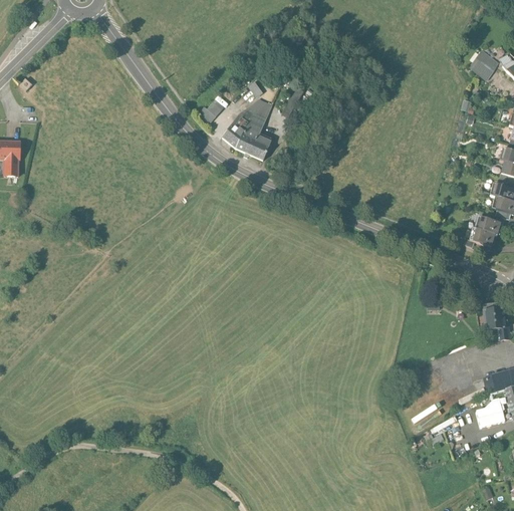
[(498,62),(483,51),(471,67),(486,78),(498,62)]
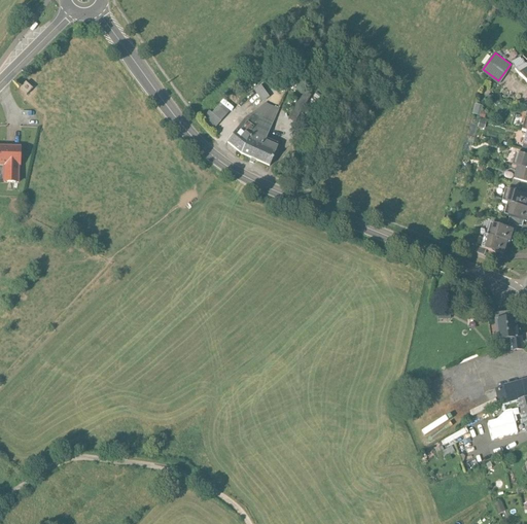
[(516,67),(519,71),(526,65),(526,61),(525,61),(516,67)]
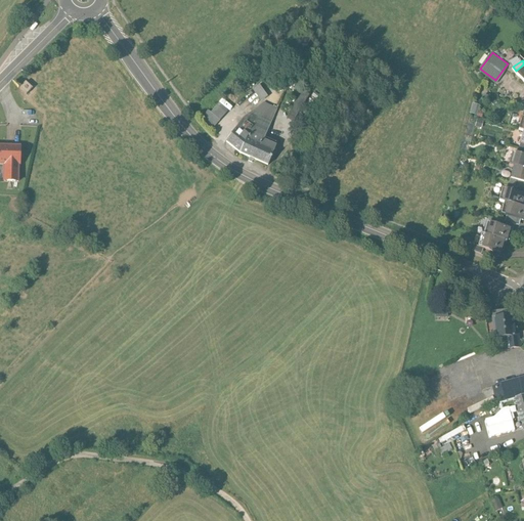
[(25,78),(19,85),(26,90),(32,84),(25,78)]
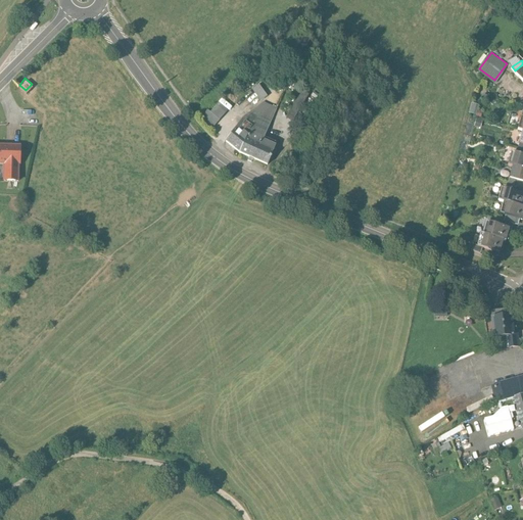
[(251,86),(259,98),(267,93),(258,81),(251,86)]
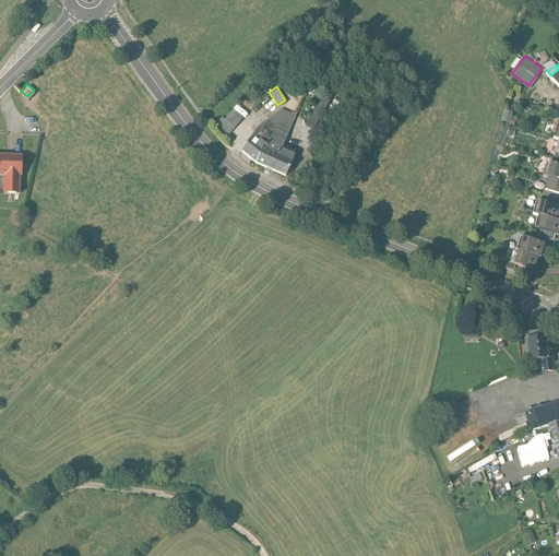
[(329,101),(321,96),(307,123),(314,128),(329,101)]
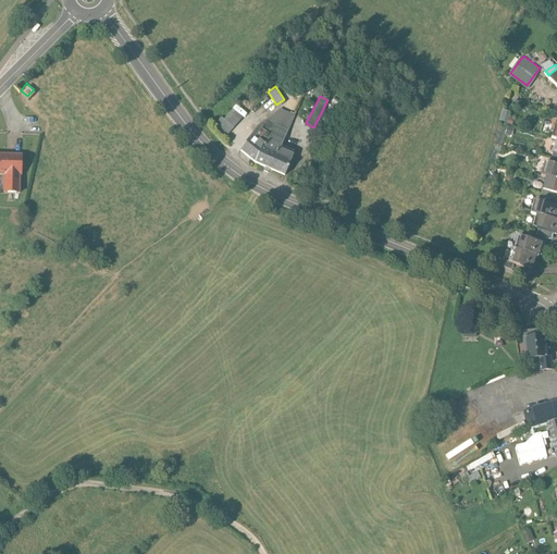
[(285,172),(293,152),(280,147),(294,112),(280,107),(260,122),(240,148),(256,160),(285,172)]
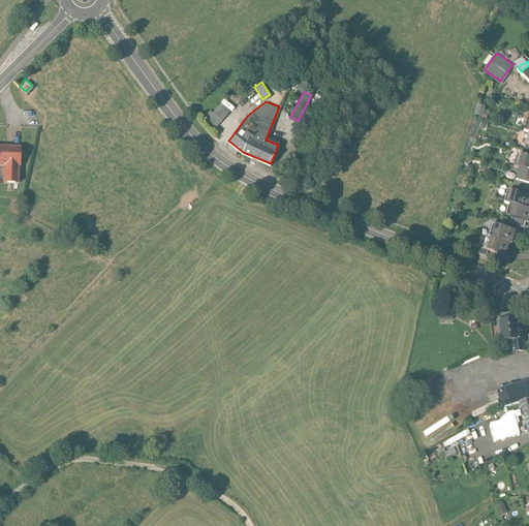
[(206,118),(215,126),(229,111),(220,102),(206,118)]
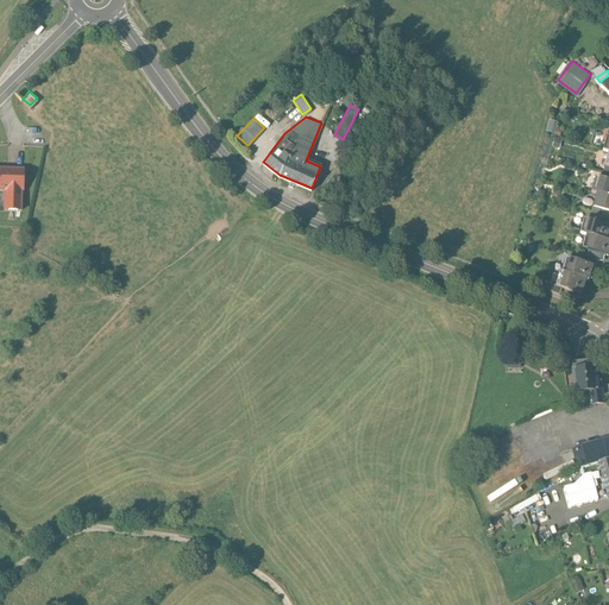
[(20,186),(25,186),(25,170),(0,169),(0,188),(6,188),(6,206),(20,206),(20,186)]
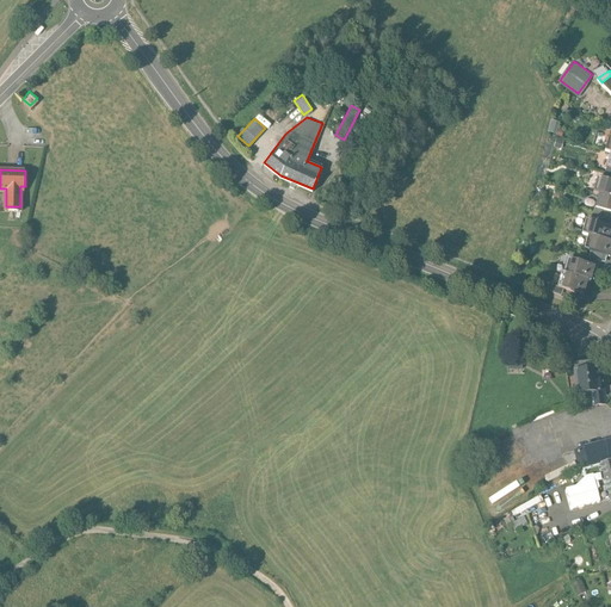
[(610,179),(602,177),(598,191),(604,192),(610,193),(610,179)]
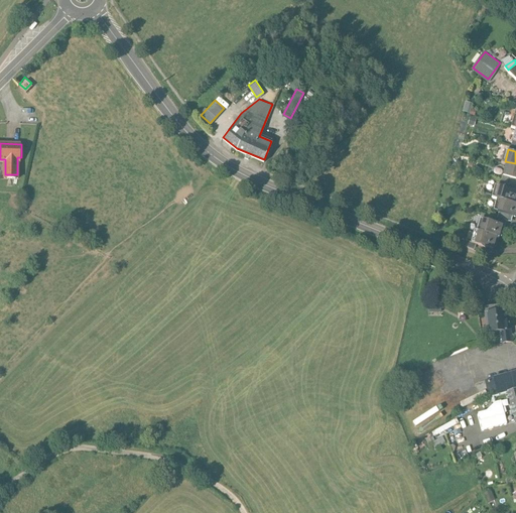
[(515,163),(510,162),(507,174),(515,176),(515,163)]
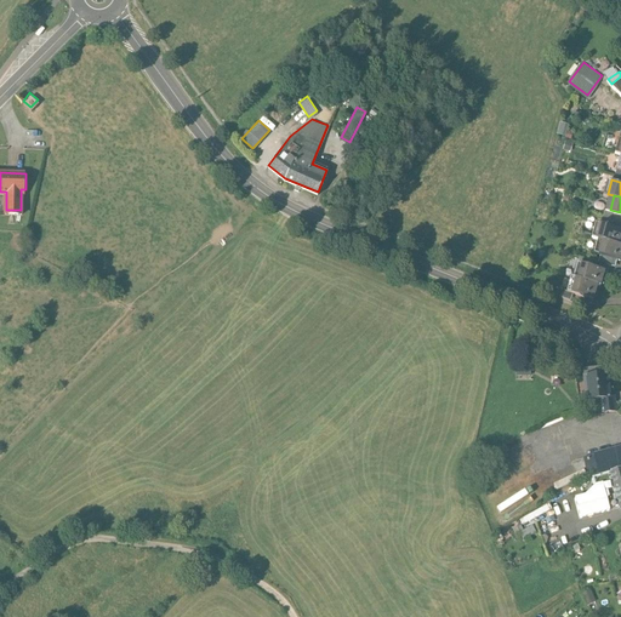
[(604,209),(602,222),(620,227),(620,212),(610,210),(604,209)]
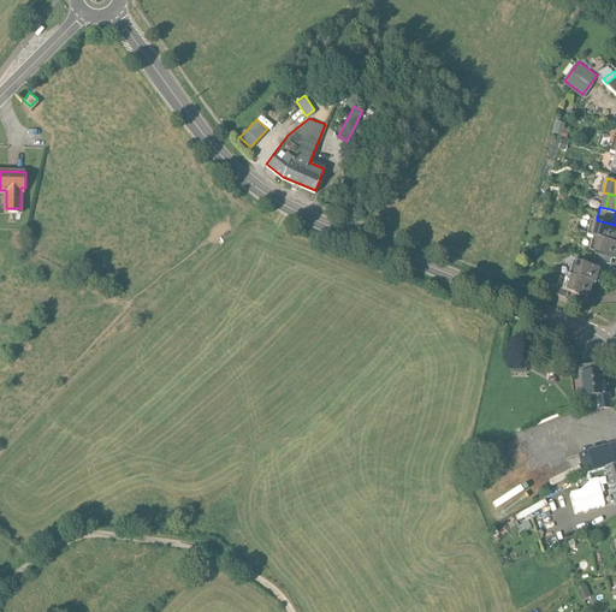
[(594,220),(591,233),(597,236),(612,239),(615,225),(597,220),(594,220)]
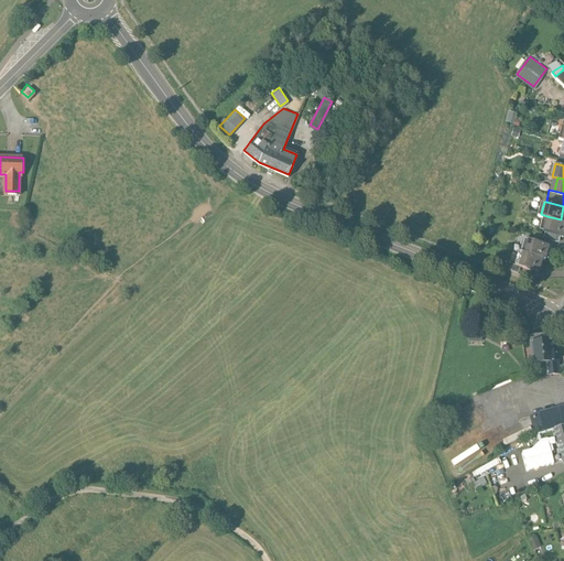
[(546,216),(542,229),(545,229),(560,234),(563,234),(563,228),(563,219),(561,219),(546,216)]
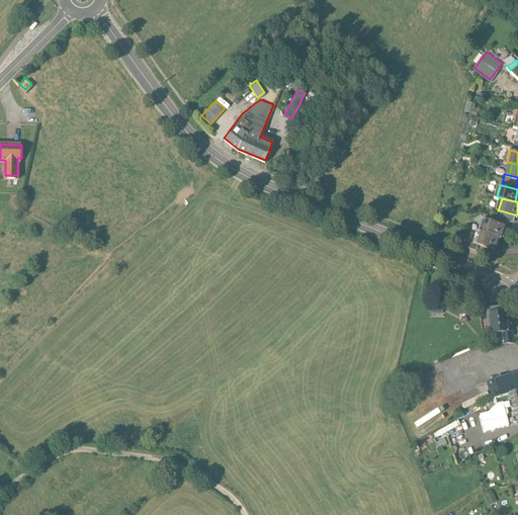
[(514,215),(501,210),(499,217),(508,219),(513,220),(514,215)]
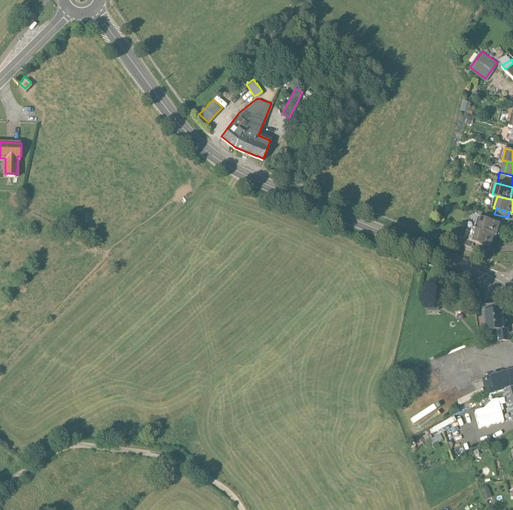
[(494,214),(490,213),(488,218),(499,221),(502,222),(503,216),(494,214)]
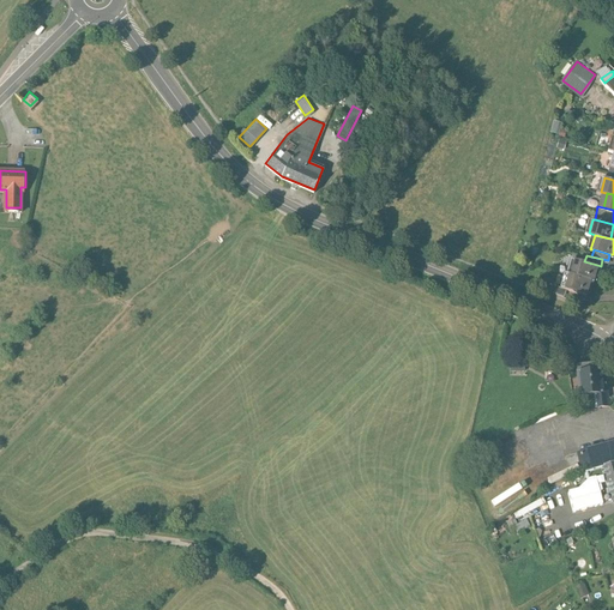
[(590,279),(593,279),(597,265),(584,261),(575,259),(571,273),(590,279)]
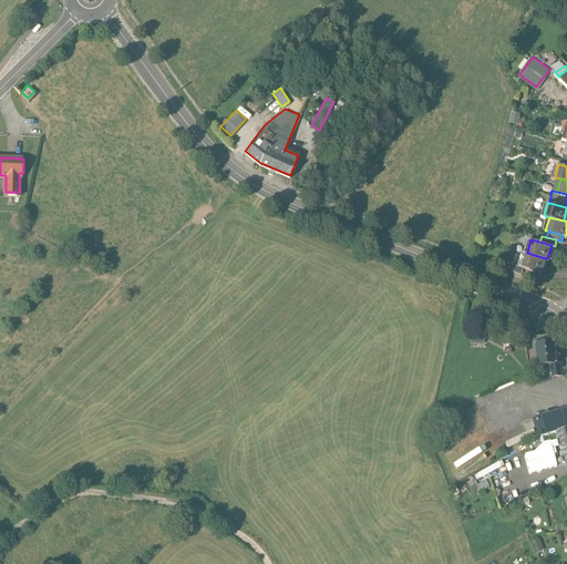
[(524,266),(542,272),(545,258),(527,253),(525,253),(522,265),(522,266),(524,266)]
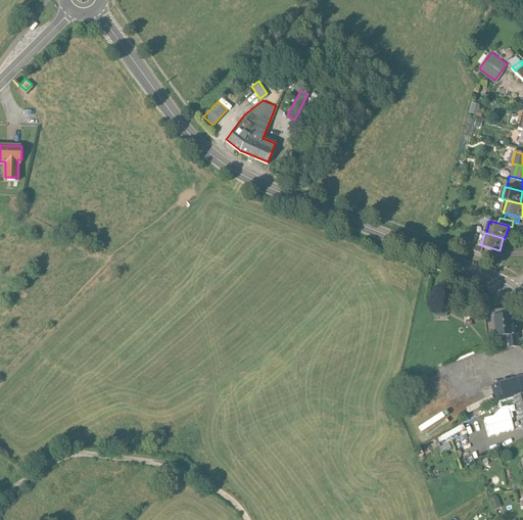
[(481,251),(483,245),(481,245),(481,244),(471,240),(468,246),(481,251)]
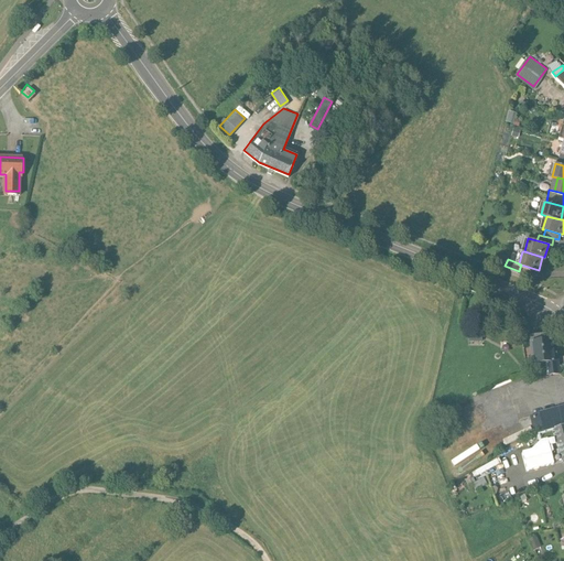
[(551,358),(548,338),(529,341),(532,362),(546,360),(551,359),(551,358)]
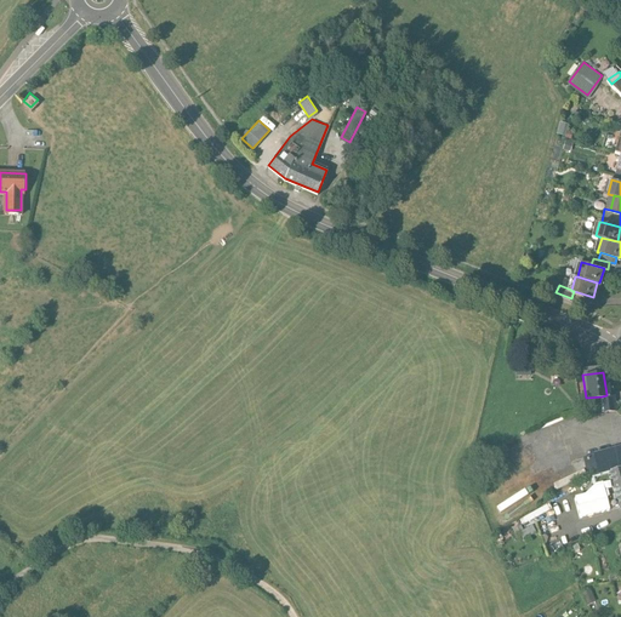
[(614,393),(607,394),(607,395),(602,396),(603,410),(615,409),(614,393)]
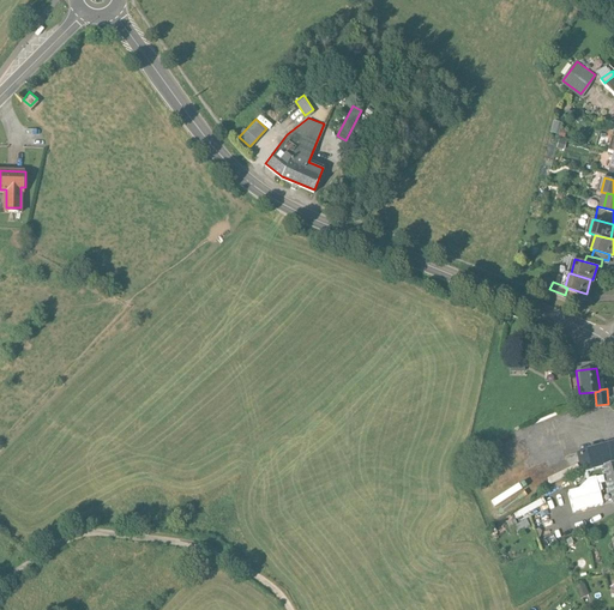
[(581,408),(596,405),(595,392),(579,393),(581,408)]
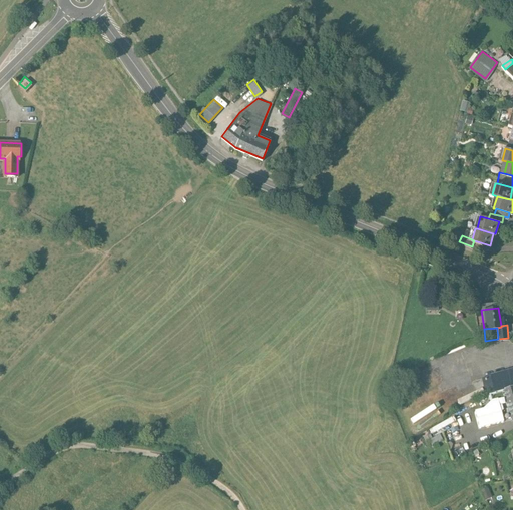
[(502,387),(512,383),(512,368),(481,377),(484,388),(485,391),(486,393),(486,394),(503,390),(502,387)]
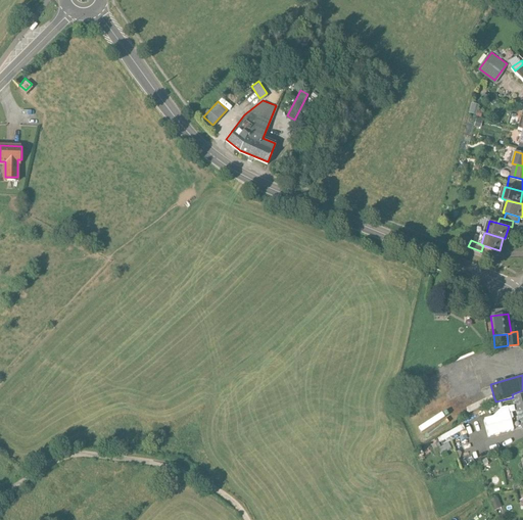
[(520,425),(522,424),(522,390),(512,394),(513,397),(520,425)]
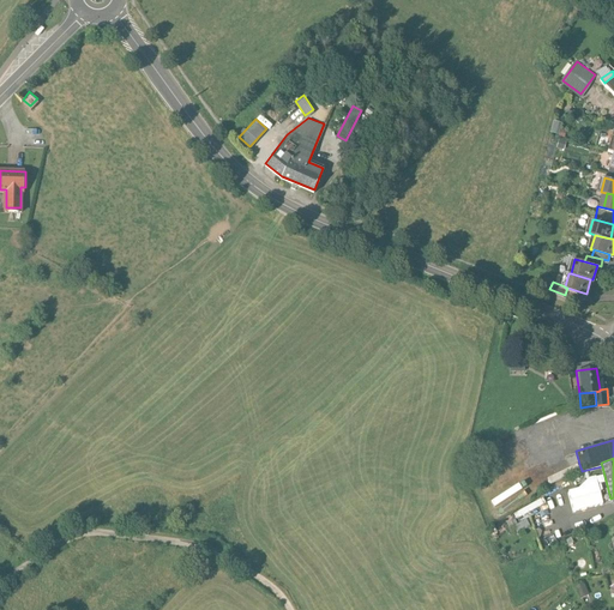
[(579,464),(548,477),(551,481),(581,467),(579,464)]
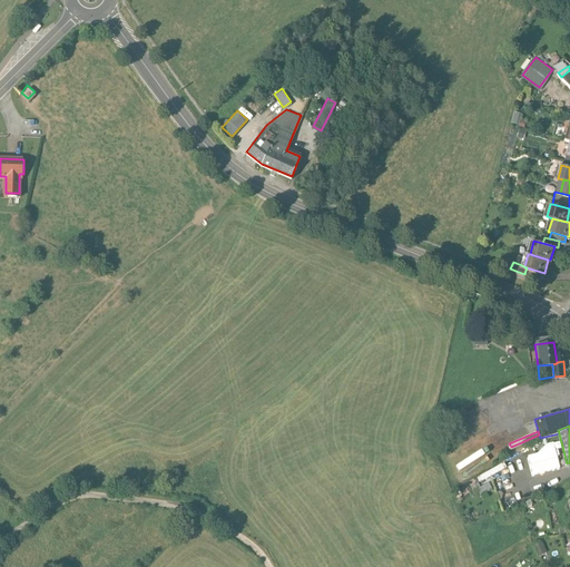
[(559,466),(552,442),(547,443),(538,453),(528,456),(532,473),(559,466)]
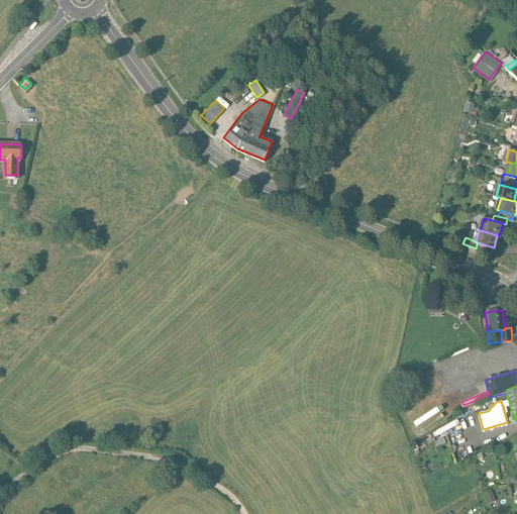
[(435,413),(412,428),(416,434),(439,419),(435,413)]
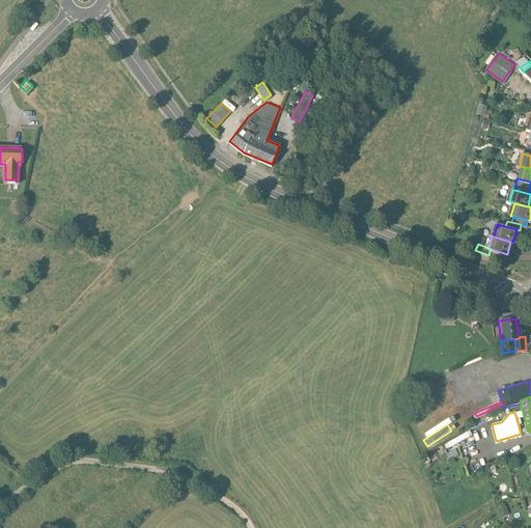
[(468,431),(445,443),(447,447),(470,434),(468,431)]
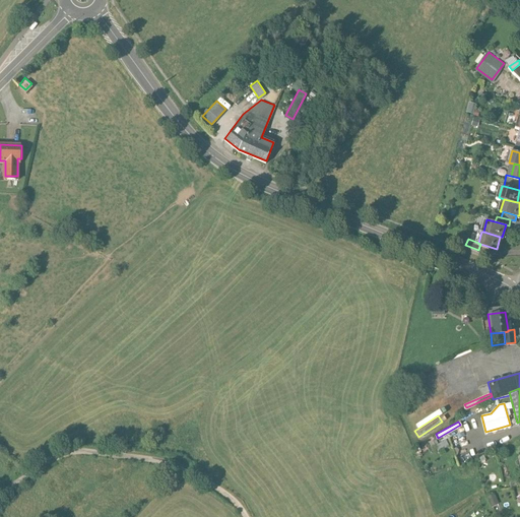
[(435,442),(438,448),(449,442),(446,437),(435,442)]
